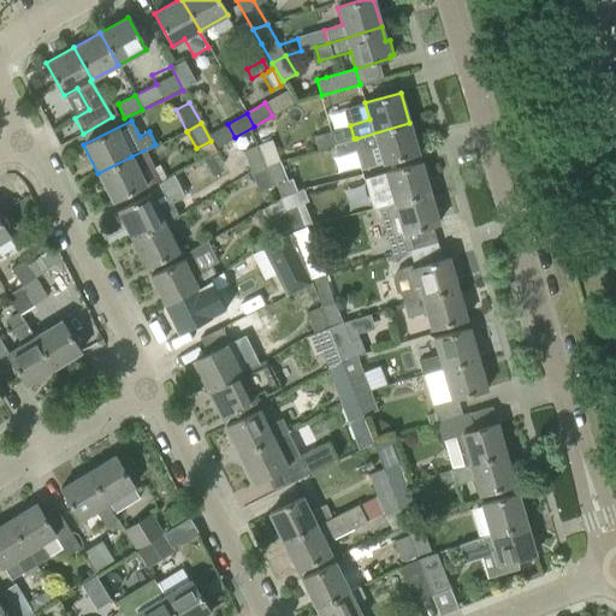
[(356,138),(354,138),(335,144),(337,149),(343,153),(356,149),(362,170),(419,153),(409,123),(356,138)]
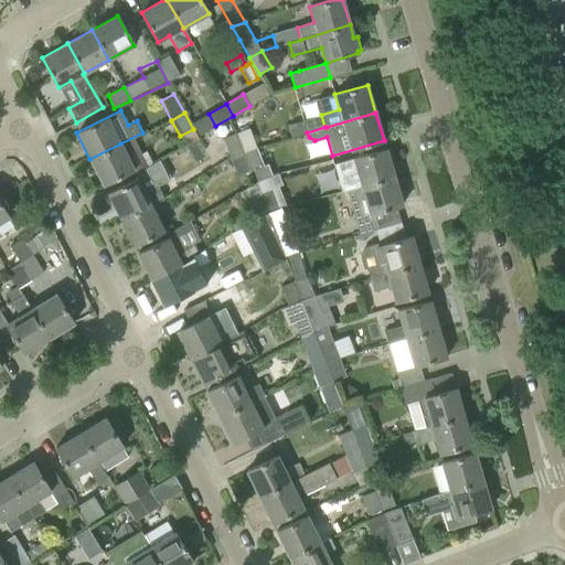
[(259,125),(236,134),(243,152),(256,147),(266,144),(259,125)]
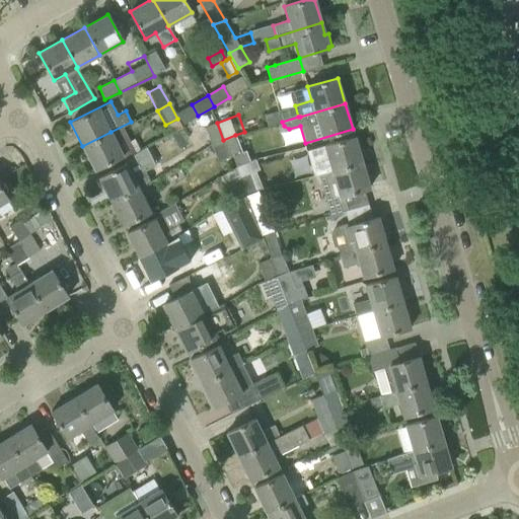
[(204,127),(211,144),(223,140),(217,123),(204,127)]
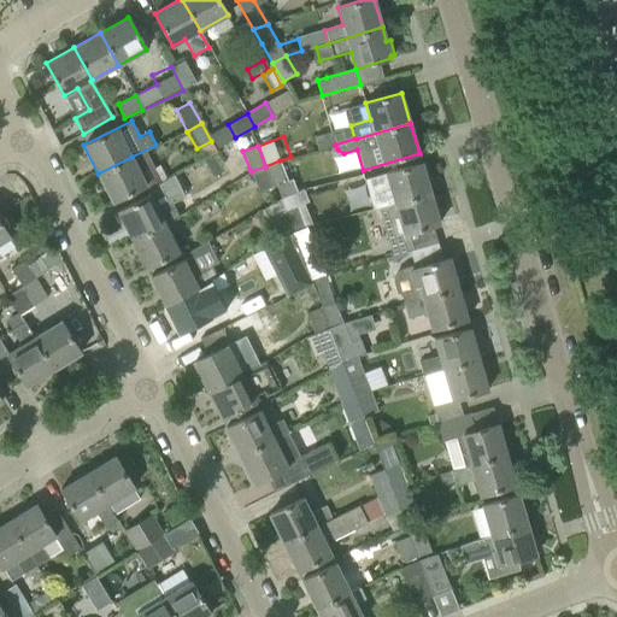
[(131,157),(98,174),(112,203),(146,186),(131,157)]
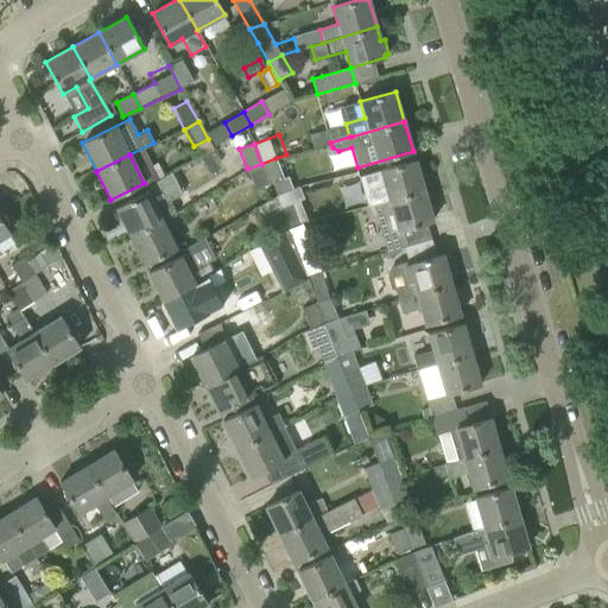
[(276,158),(261,164),(270,184),(283,178),(276,158)]
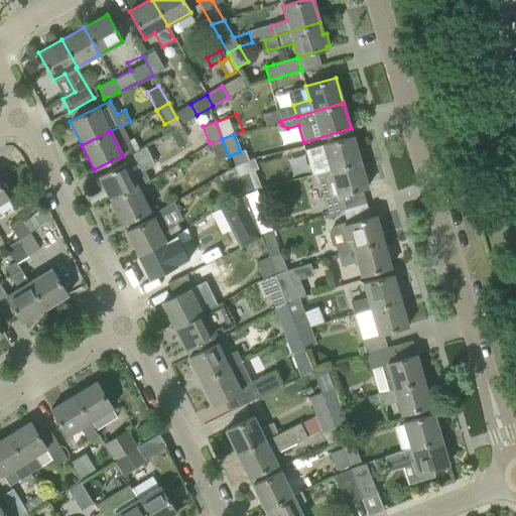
[(323,144),(330,170),(360,161),(353,136),(323,144)]
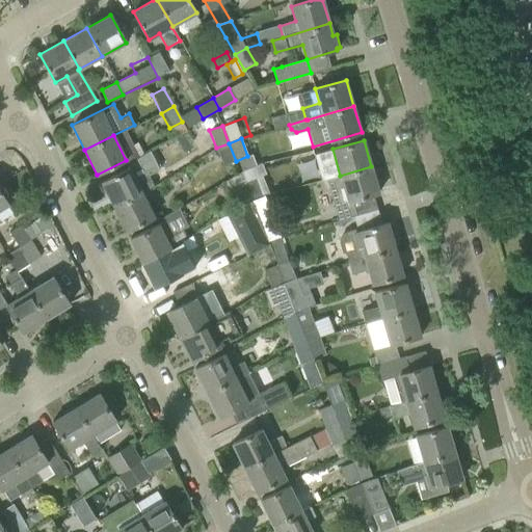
[(229,143),(216,148),(222,165),(236,161),(229,143)]
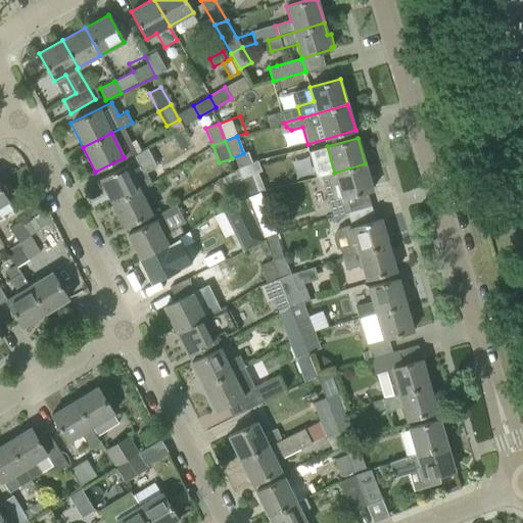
[(372,189),(365,163),(334,173),(321,177),(329,202),(372,189)]
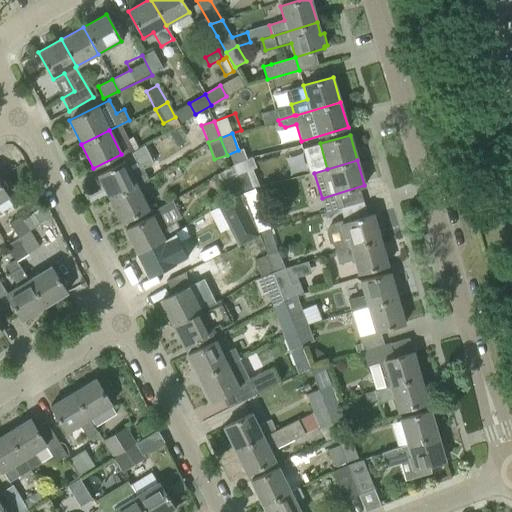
[(109,199),(137,185),(148,179),(143,168),(131,174),(125,161),(97,175),(109,199)]
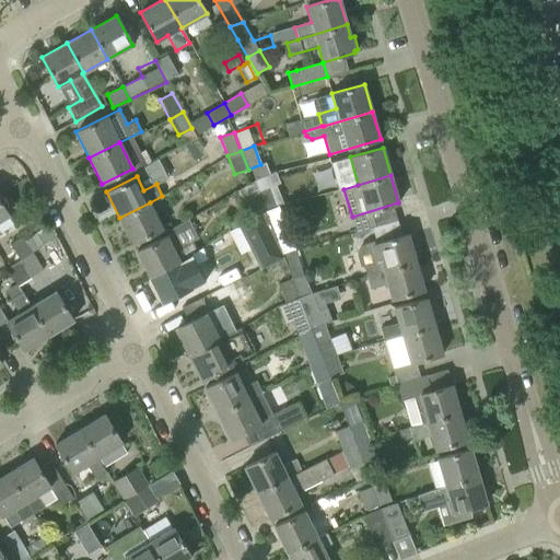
[(271,187),(257,191),(264,210),(278,206),(271,187)]
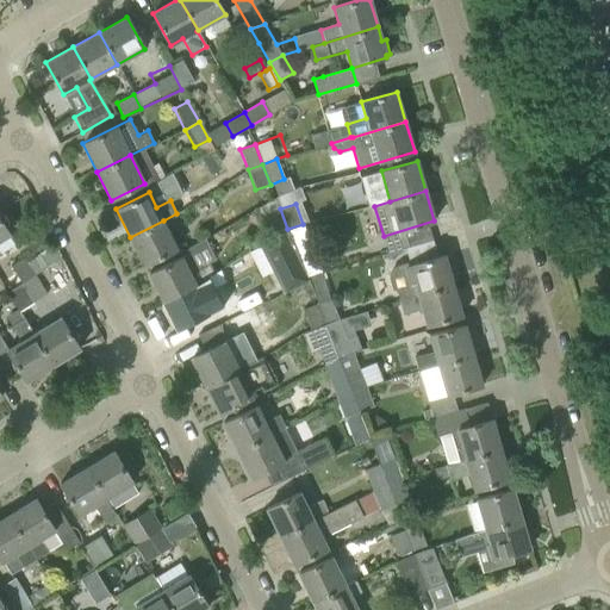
[(266,213),(273,235),(287,229),(280,209),(266,213)]
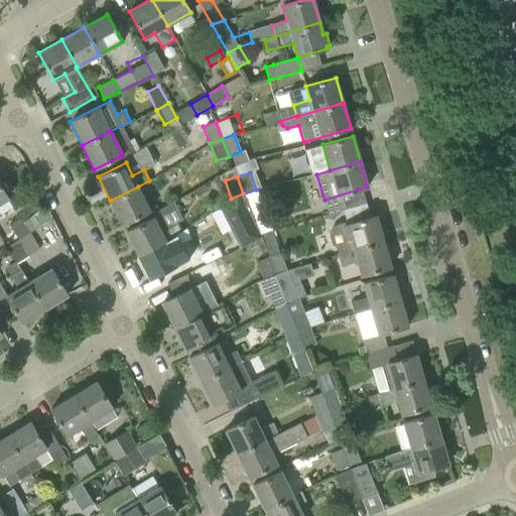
[(138,186),(110,201),(122,225),(149,211),(138,186)]
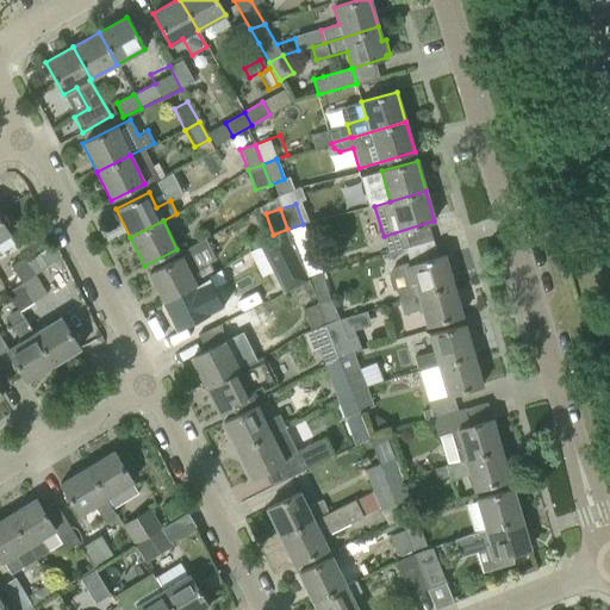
[(303,224),(287,229),(288,231),(296,249),(310,244),(303,224)]
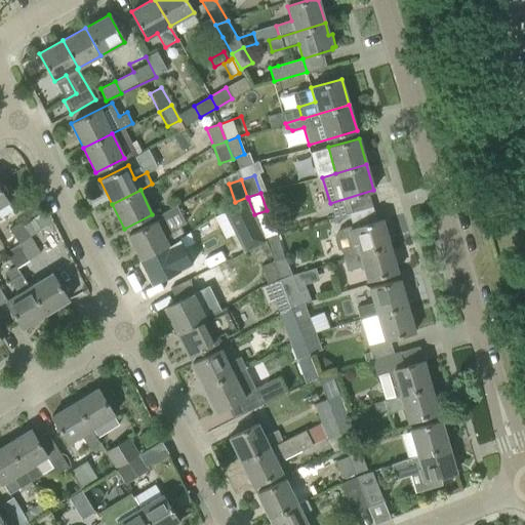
[(248,199),(225,211),(244,251),(265,241),(254,214),(248,199)]
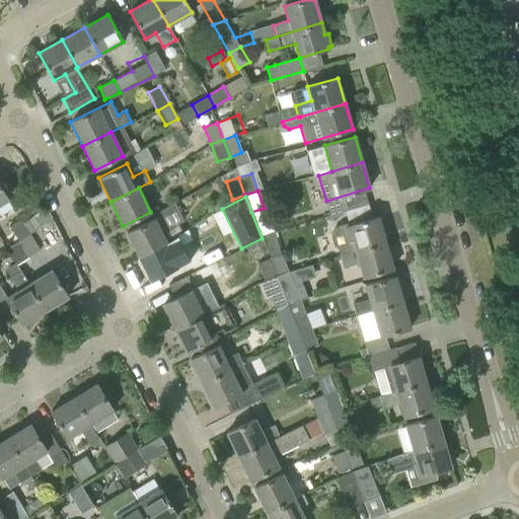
[(166,242),(182,232),(177,223),(167,228),(161,215),(126,233),(138,256),(166,242)]
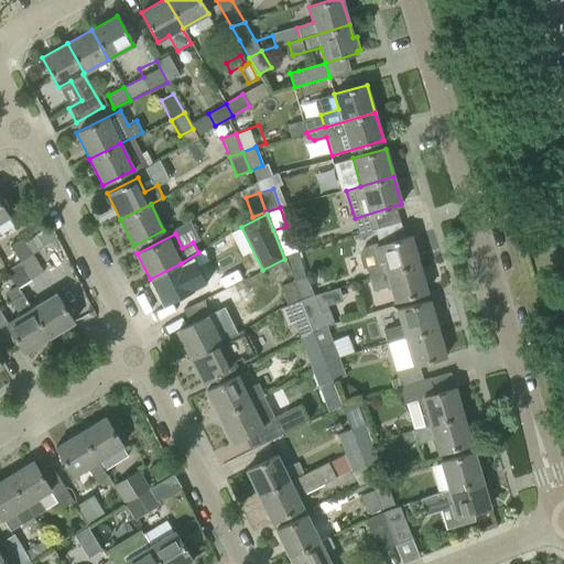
[(419,263),(415,251),(419,251),(414,237),(411,238),(411,236),(378,246),(378,243),(366,246),(359,251),(358,258),(362,269),(365,268),(368,279),(386,273),(419,263)]
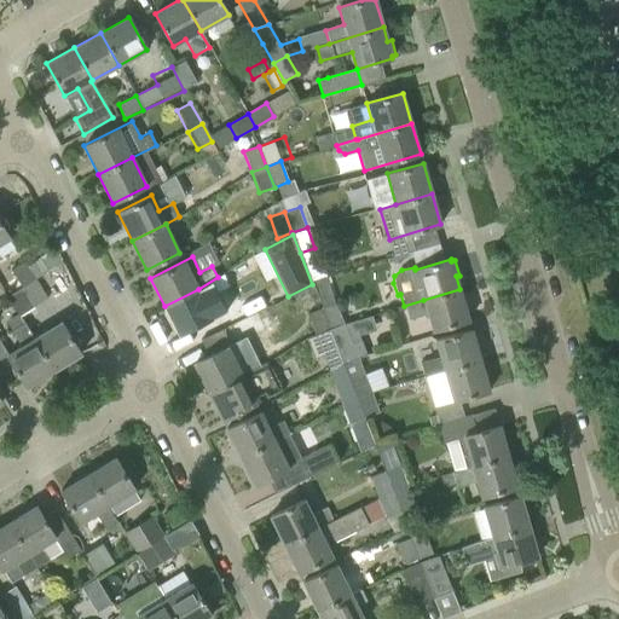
[(10,271),(21,288),(35,279),(24,262),(10,271)]
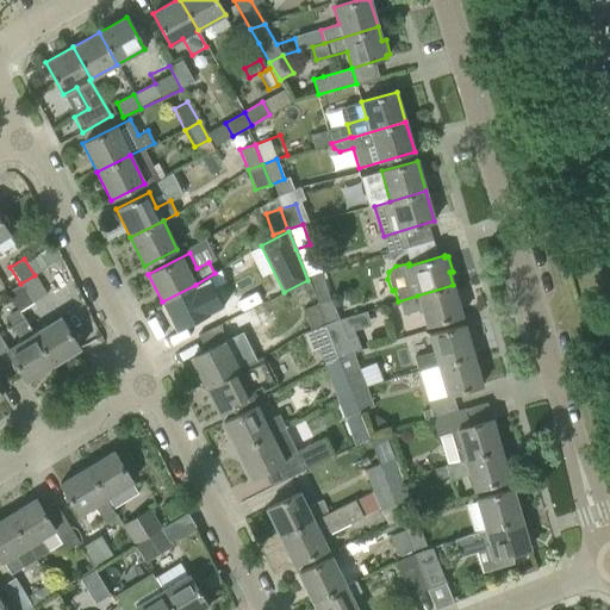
[(223,306),(213,287),(225,281),(219,269),(215,273),(195,285),(162,302),(176,330),(223,306)]
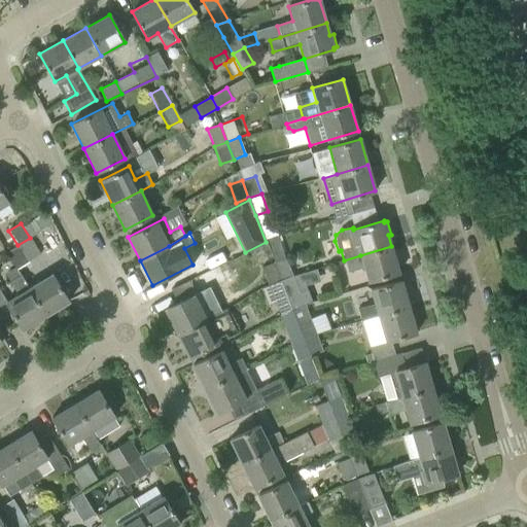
[(30,238),(18,245),(19,246),(5,255),(14,271),(29,262),(40,255),(30,238)]
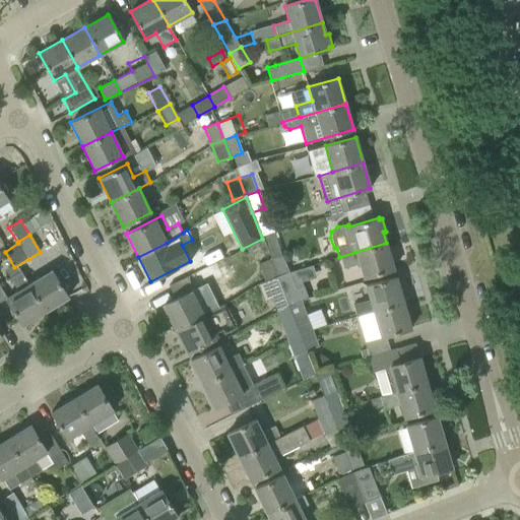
[(386,243),(339,257),(343,268),(360,263),(364,277),(393,269),(386,243)]
